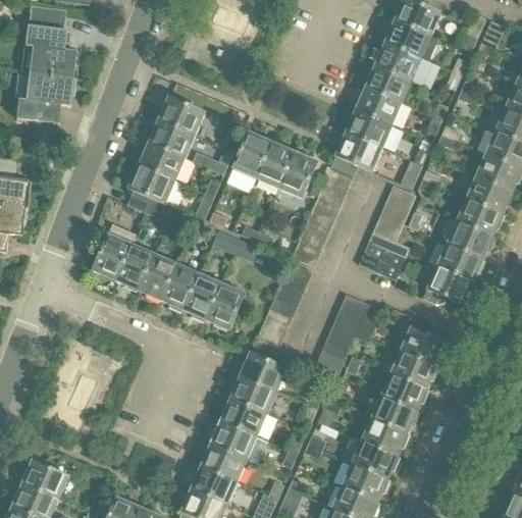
[(426,6),(411,0),(403,0),(394,20),(430,36),(440,12),(426,6)]
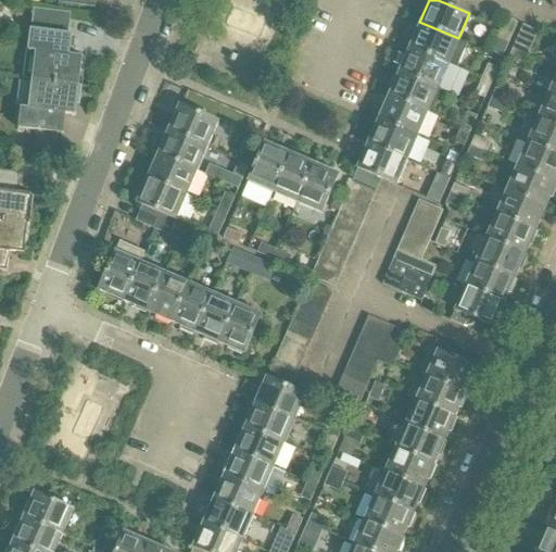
[(33,4),(23,75),(78,82),(81,52),(68,51),(71,30),(67,30),(70,9),(33,4)]
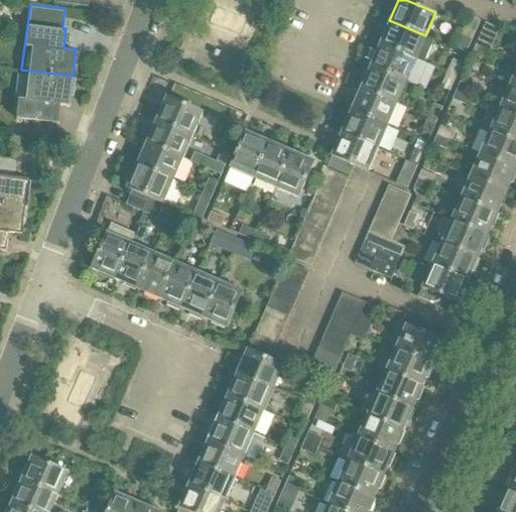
[(480,18),(468,13),(455,44),(467,49),(480,18)]
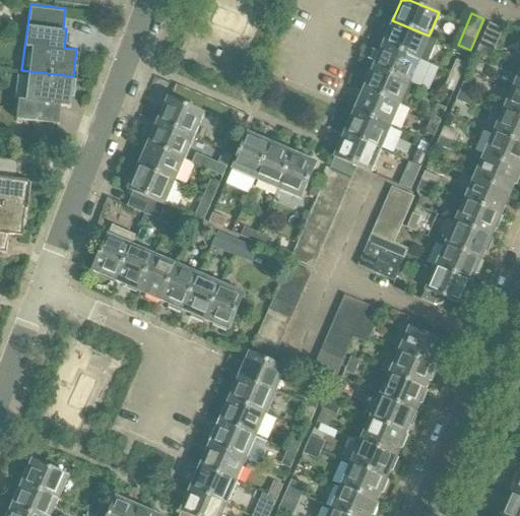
[(419,58),(428,61),(437,39),(429,36),(392,20),(383,42),(418,58),(419,58)]
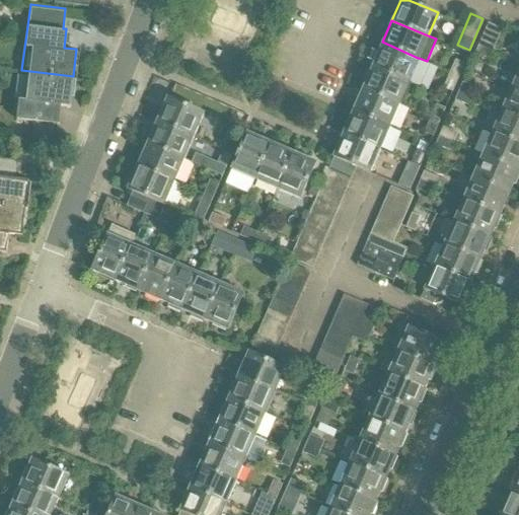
[(502,26),(488,20),(477,45),(492,51),(502,26)]
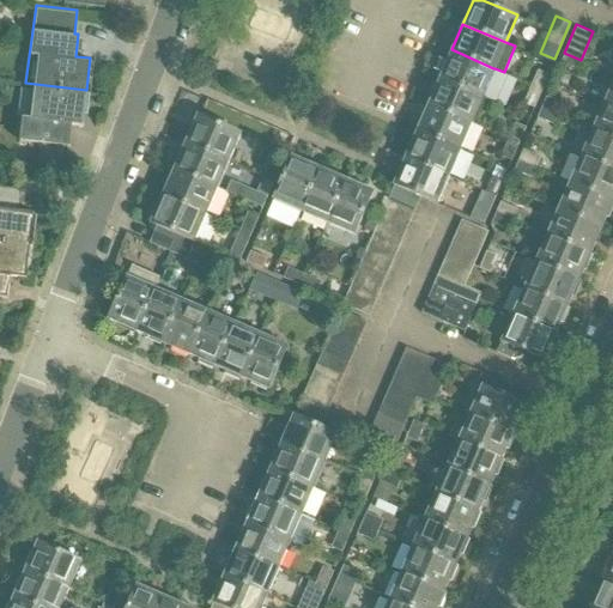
[(451,49),(439,76),(483,95),(492,99),(504,72),(495,68),(493,68),(451,49)]
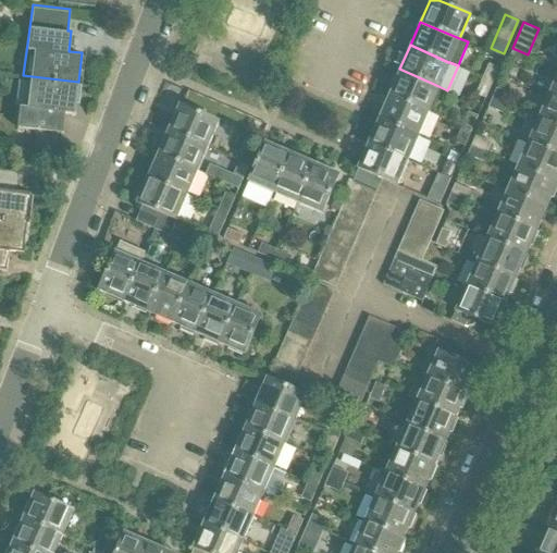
[(509,56),(524,62),(528,54),(512,48),(509,56)]
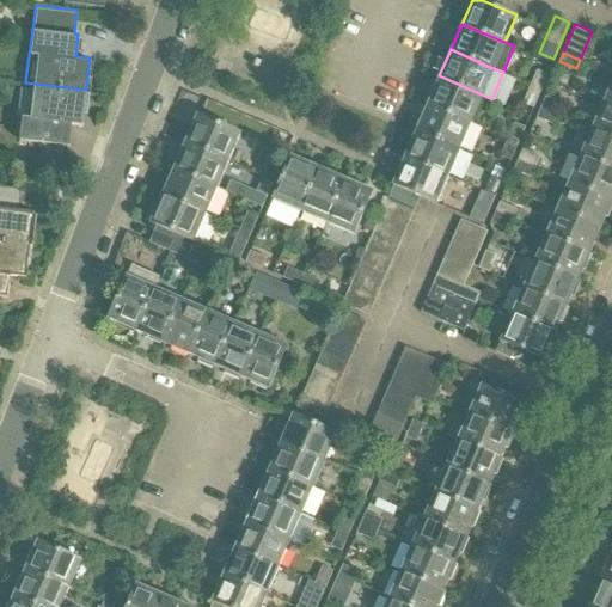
[(530,84),(540,89),(548,73),(537,67),(530,84)]
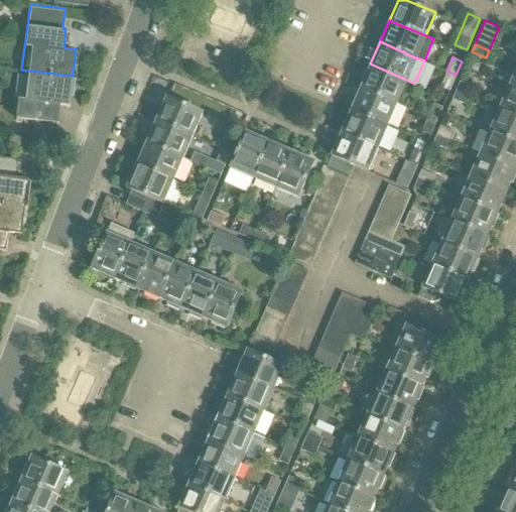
[(406,80),(370,64),(361,86),(397,102),(406,80)]
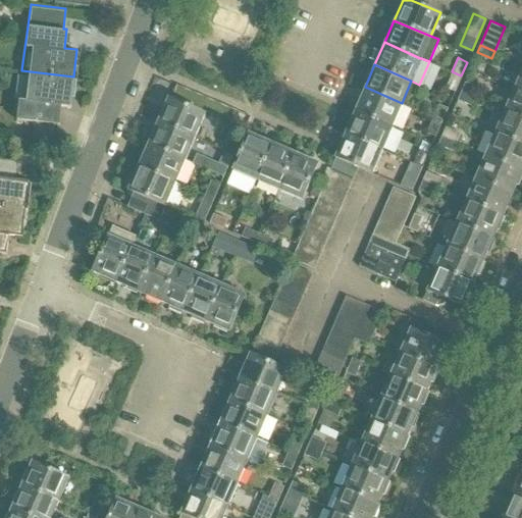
[(25,98),(19,97),(16,117),(55,122),(57,103),(69,104),(73,76),(30,71),(25,98)]
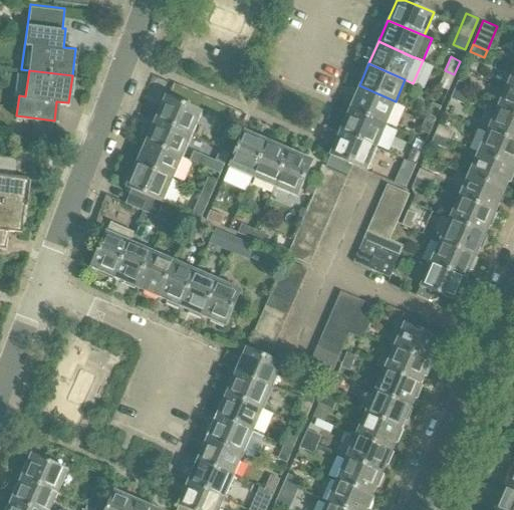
[(454,74),(445,70),(438,84),(448,88),(454,74)]
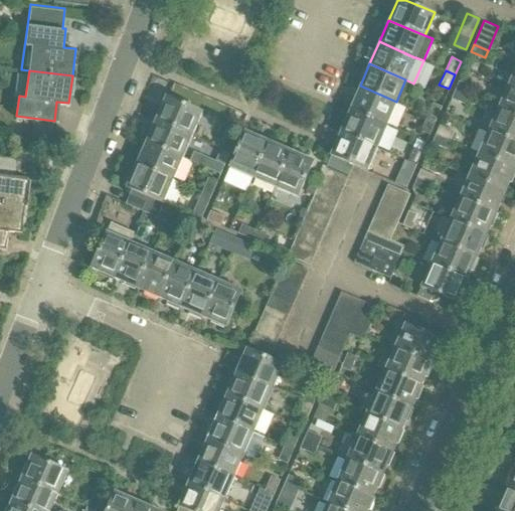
[(455,88),(470,94),(473,86),(459,79),(455,88)]
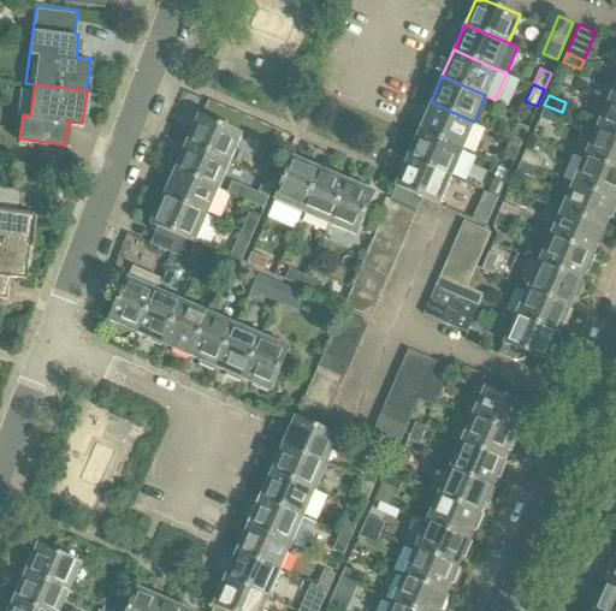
[(615,105),(608,101),(596,128),(615,136),(615,105)]
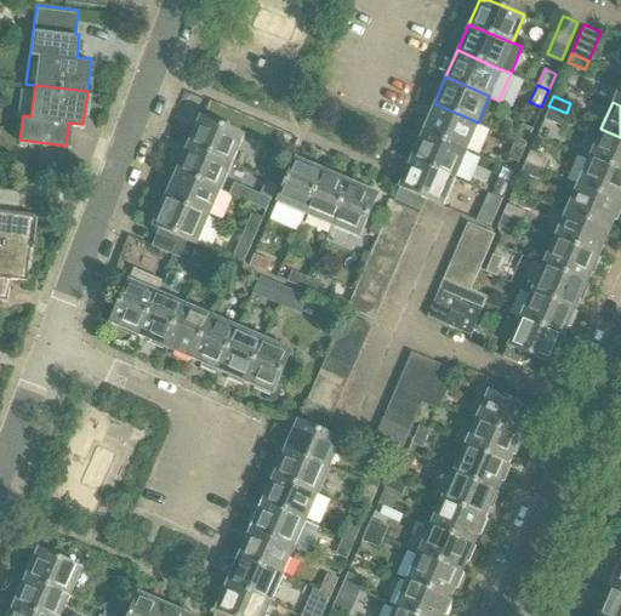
[(478,123),(434,103),(422,130),(466,148),(478,123)]
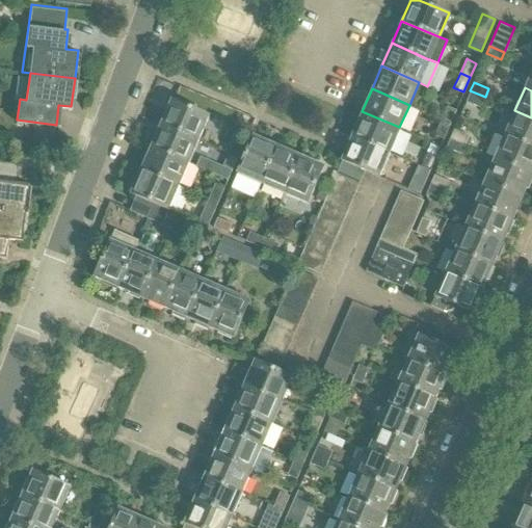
[(485,97),(470,90),(466,100),(480,107),(485,97)]
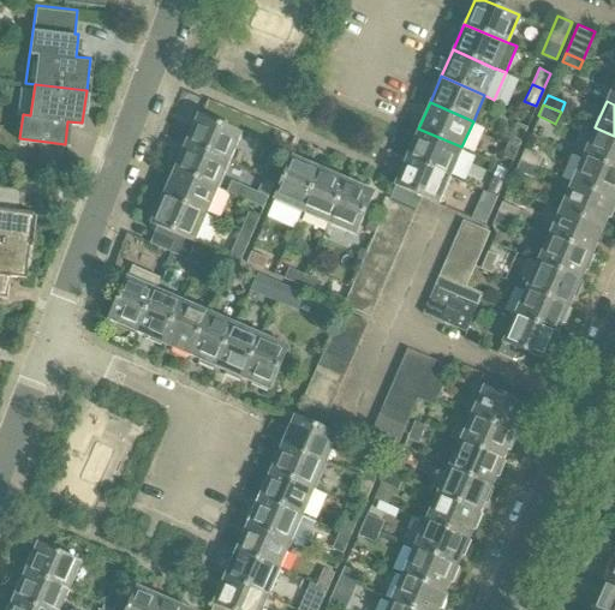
[(242,131),(199,112),(186,141),(230,160),(242,131)]
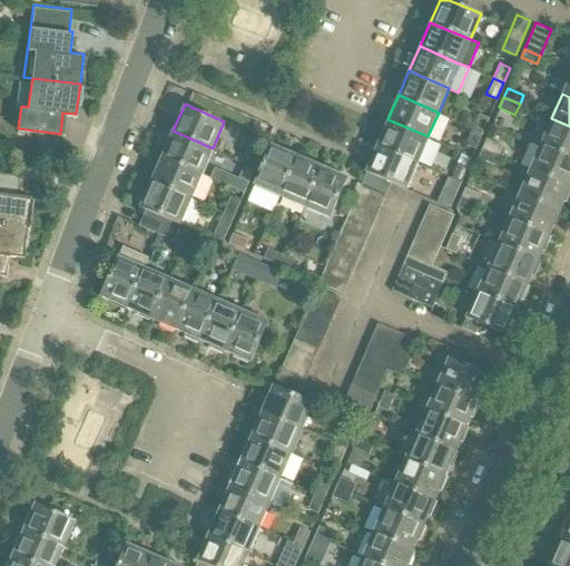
[(569,126),(551,118),(541,142),(569,154),(569,126)]
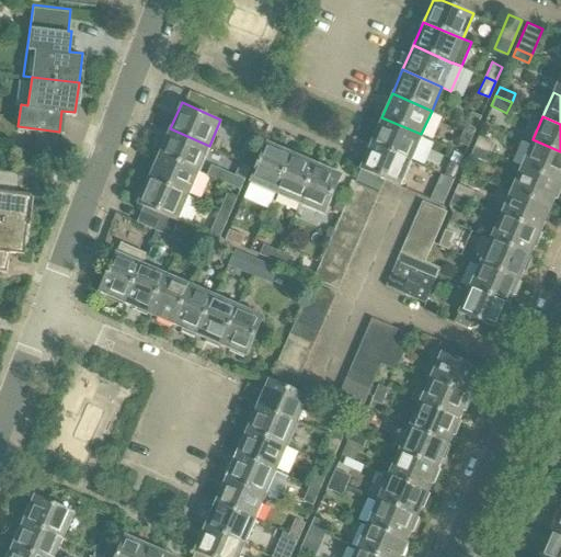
[(421,134),(381,117),(371,141),(411,159),(421,134)]
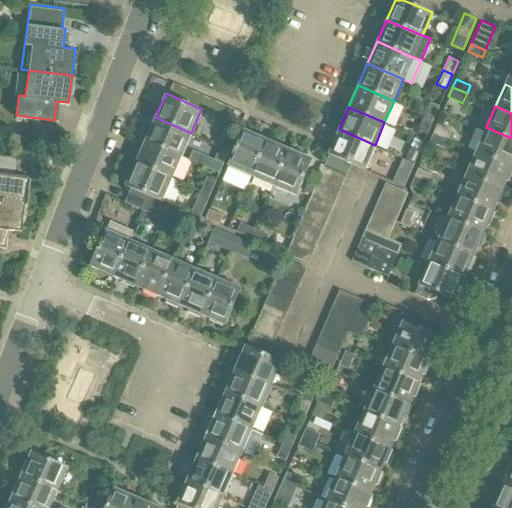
[(427,132),(432,120),(423,116),(418,128),(427,132)]
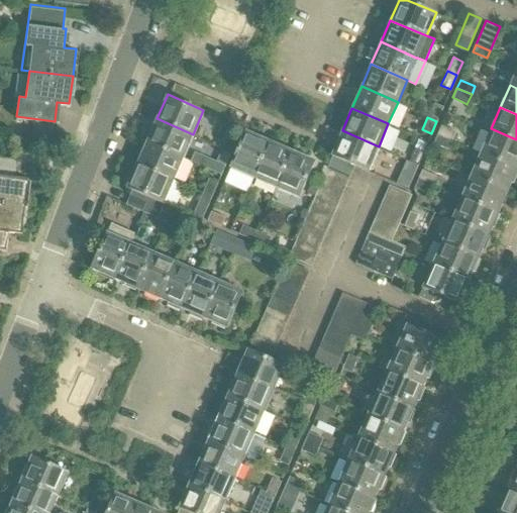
[(193,134),(157,118),(147,140),(183,156),(193,134)]
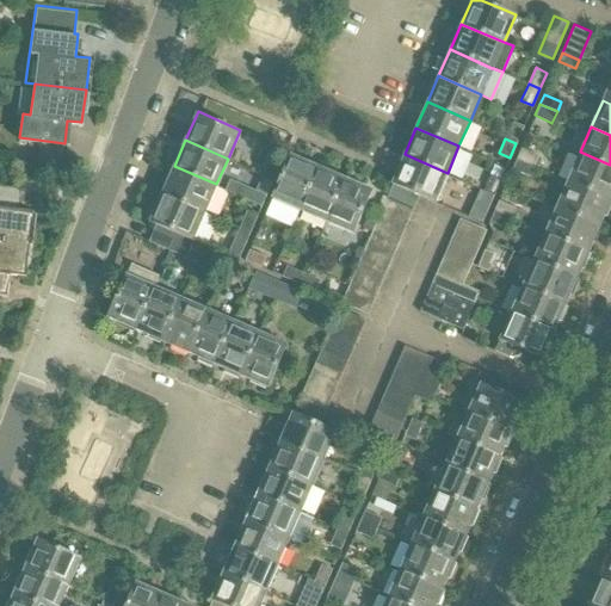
[(517,156),(535,164),(538,154),(522,147),(517,156)]
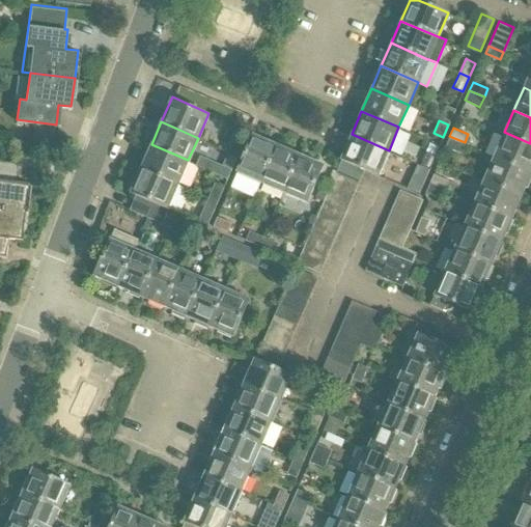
[(260,179),(277,143),(253,132),(236,170),(260,179)]
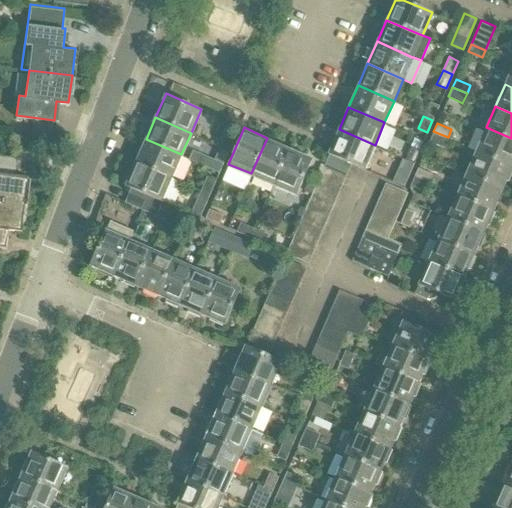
[(511,165),(511,138),(486,127),(476,150),(511,165)]
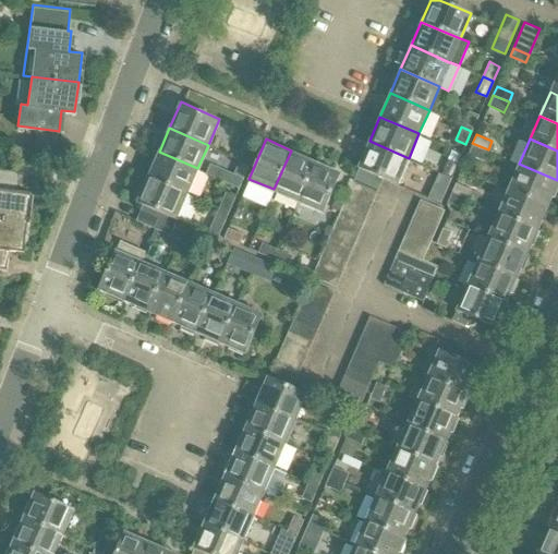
[(360,166),(384,176),(398,182),(409,158),(370,141),(359,165),(360,166)]
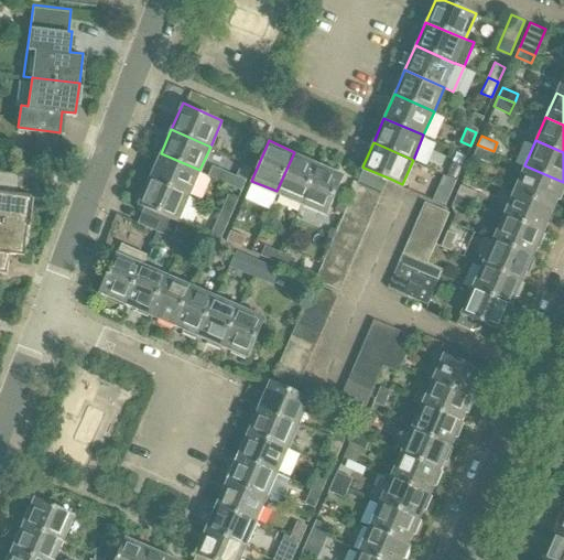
[(259,148),(249,144),(241,160),(251,164),(259,148)]
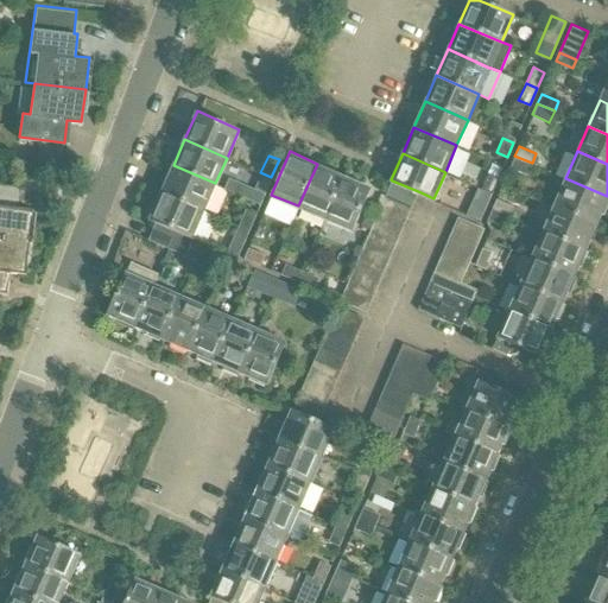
[(532,163),(514,156),(510,167),(526,175),(532,163)]
